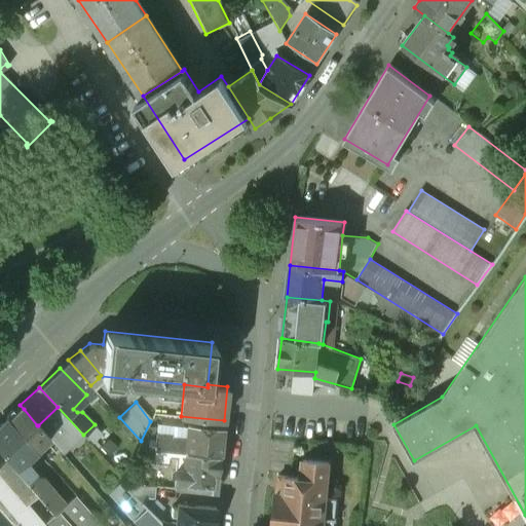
[(37,425),(24,409),(10,422),(34,449),(35,450),(49,437),(38,425),(37,425)]
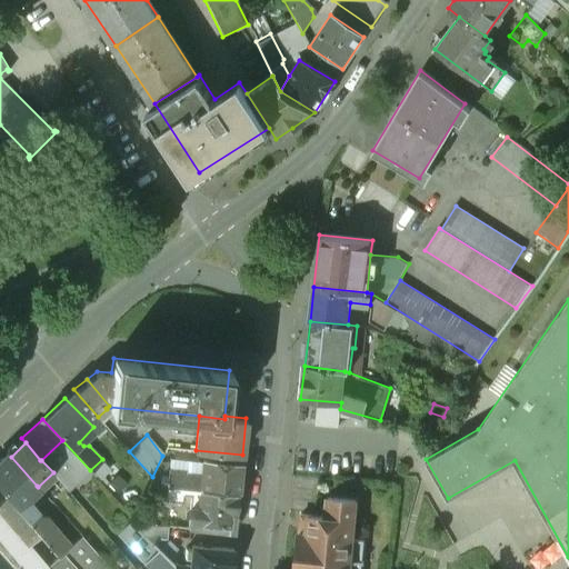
[(190,450),(166,448),(165,460),(185,462),(189,459),(190,450)]
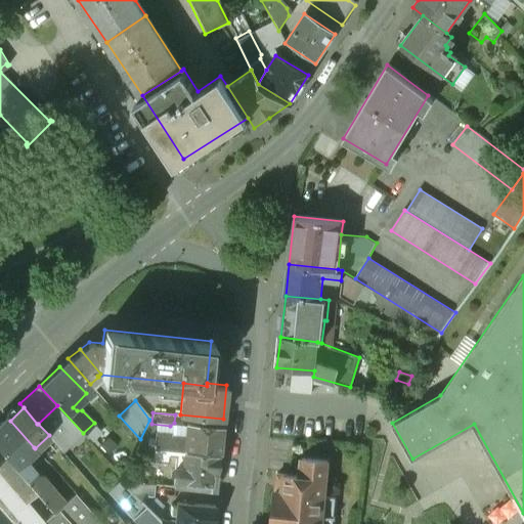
[(10,421),(6,417),(0,423),(0,448),(36,490),(53,511),(64,500),(41,475),(37,474),(26,461),(25,462),(22,460),(34,447),(10,421)]
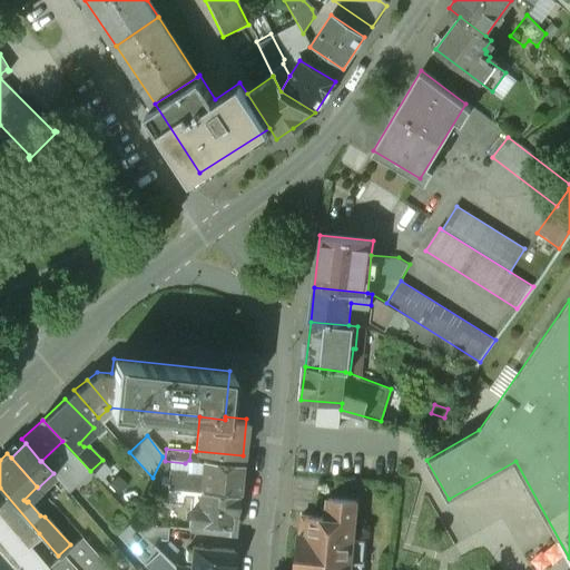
[(242,462),(204,459),(202,475),(186,474),(186,472),(165,470),(164,475),(168,475),(168,487),(239,493),(242,462)]
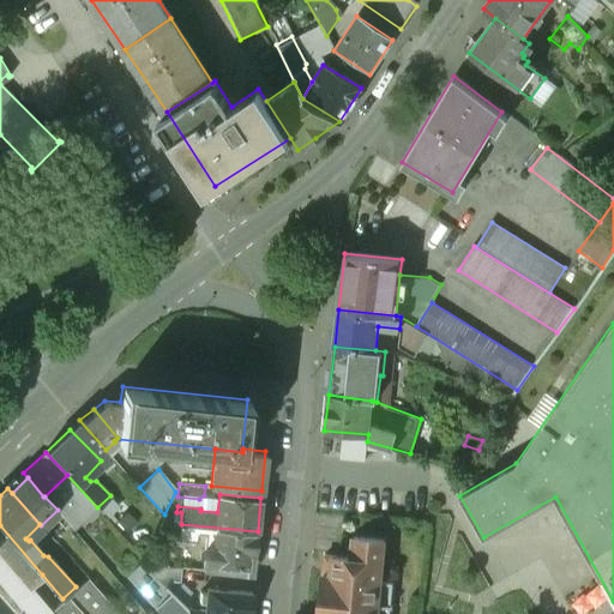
[(110,495),(97,507),(106,516),(118,504),(110,495)]
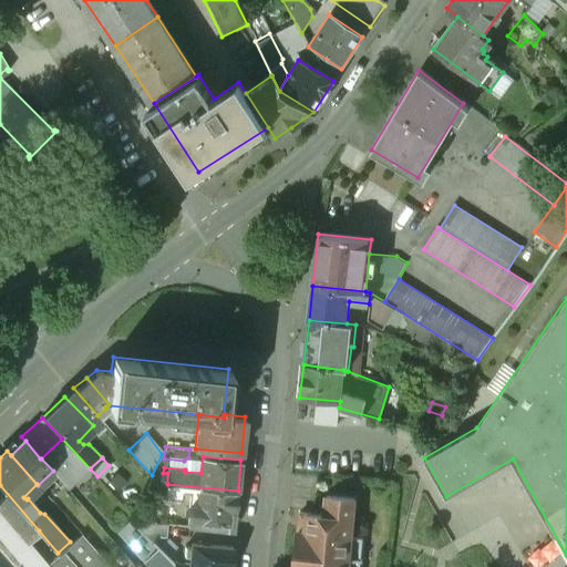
[(238,491),(167,484),(165,498),(181,500),(182,493),(191,493),(189,501),(194,501),(193,505),(189,505),(188,518),(234,524),(235,512),(236,512),(238,491)]
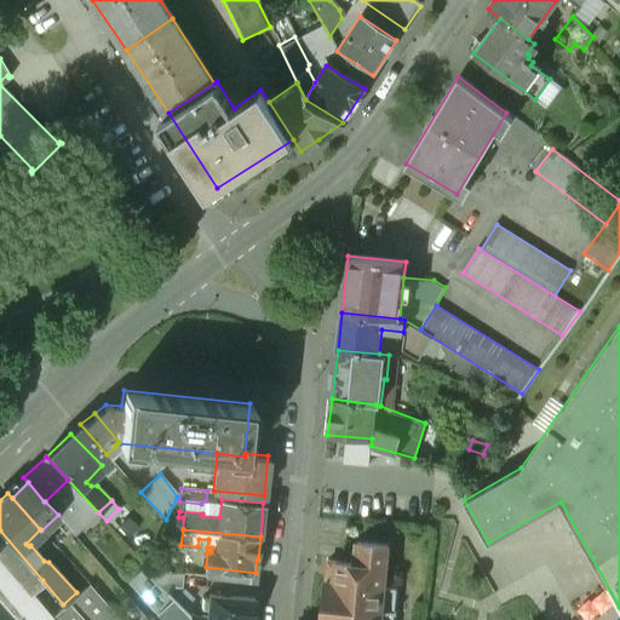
[(42,580),(0,530),(0,555),(30,590),(42,580)]
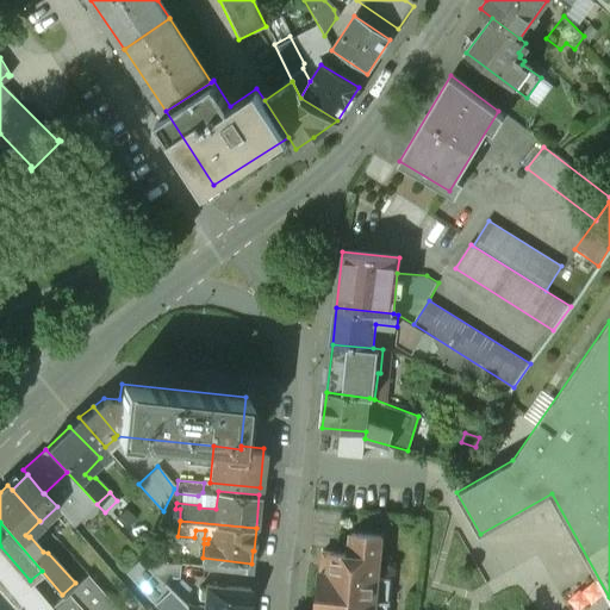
[(318,595),(387,601),(390,578),(377,577),(380,534),(352,531),(349,553),(322,551),(318,595)]
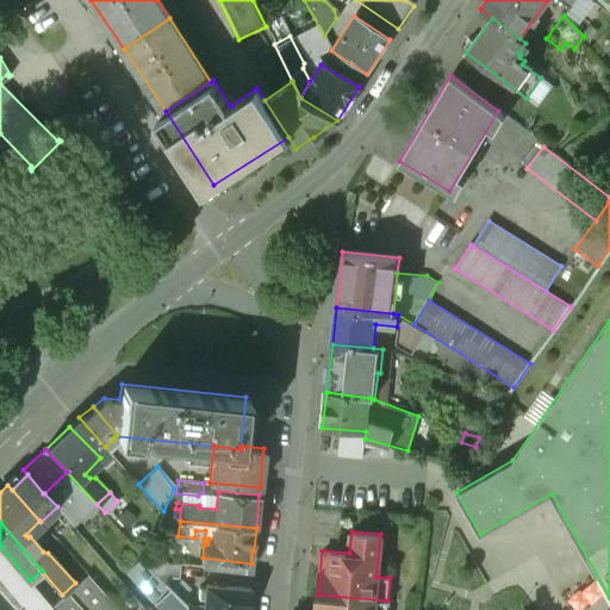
[(181,582),(173,572),(161,584),(167,590),(184,608),(185,604),(187,587),(192,583),(186,577),(181,582)]
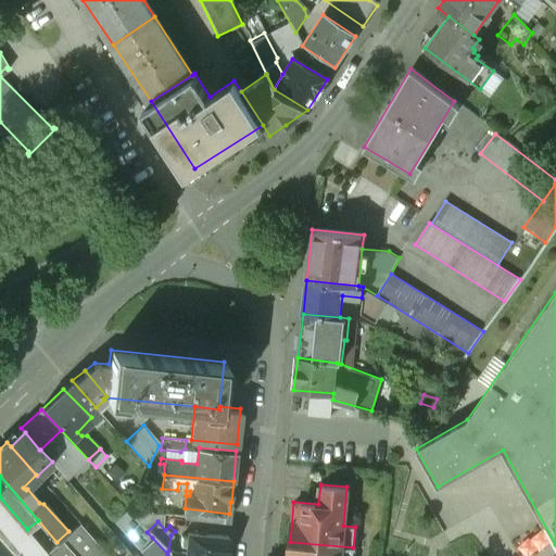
[(217,528),(198,527),(197,534),(188,533),(186,553),(168,551),(167,554),(166,555),(224,555),(227,536),(216,536),(217,528)]
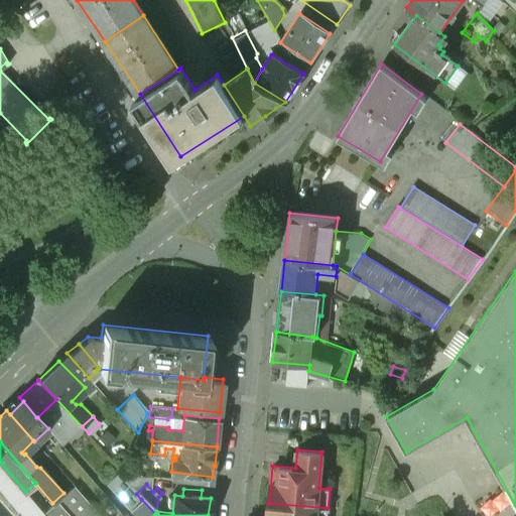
[(397,515),(406,501),(398,496),(386,515),(393,515),(397,515)]
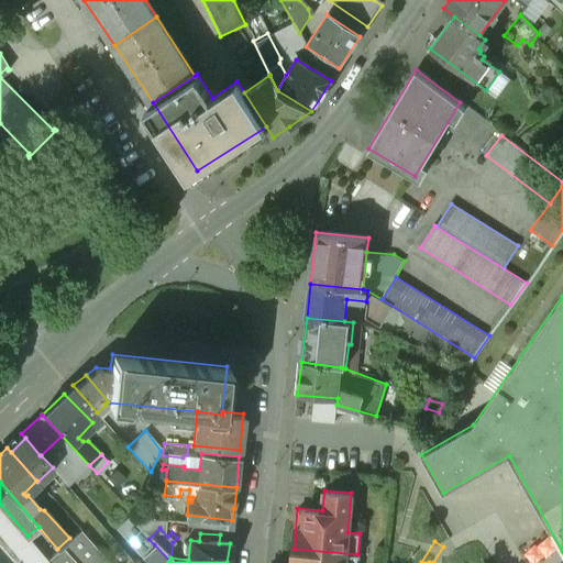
[(154,544),(143,554),(151,562),(168,562),(169,561),(154,544)]
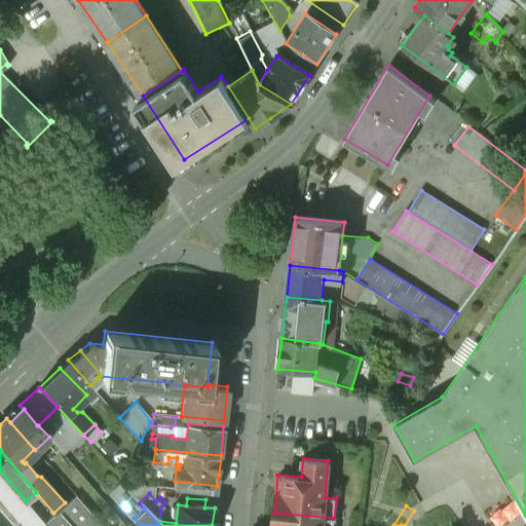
[(333,525),(334,518),(274,513),(272,525),(333,525)]
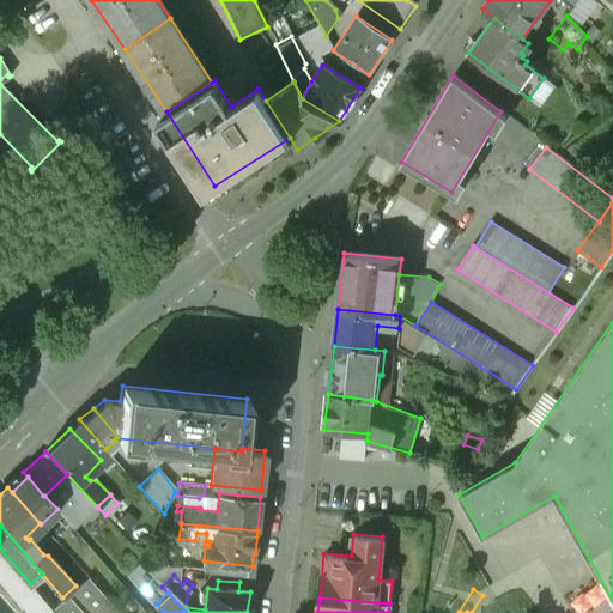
[(119,612),(108,601),(93,612),(119,612)]
